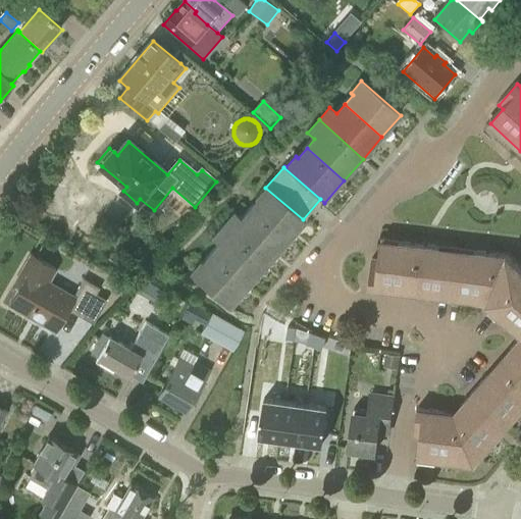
[(306,221),(303,219),(265,188),(255,200),(257,201),(249,212),(287,244),(306,221)]
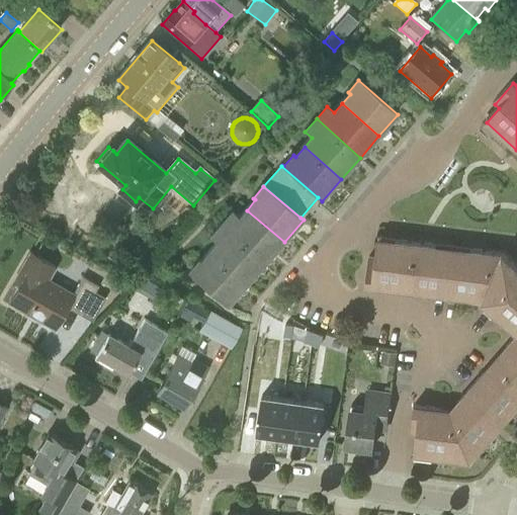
[(265,263),(284,242),(247,210),(239,219),(232,212),(221,226),(265,263)]
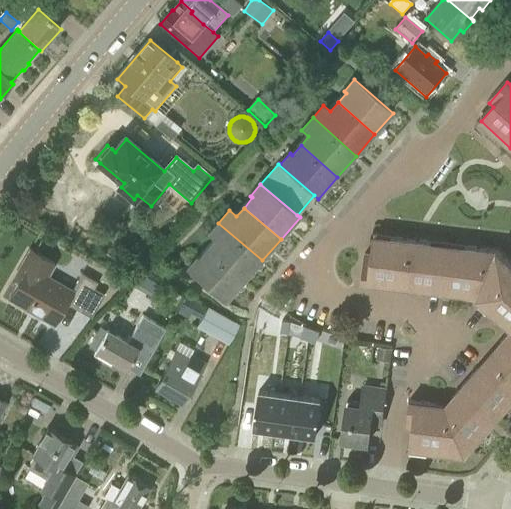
[(244,282),(262,260),(218,223),(208,235),(215,241),(207,250),(244,282)]
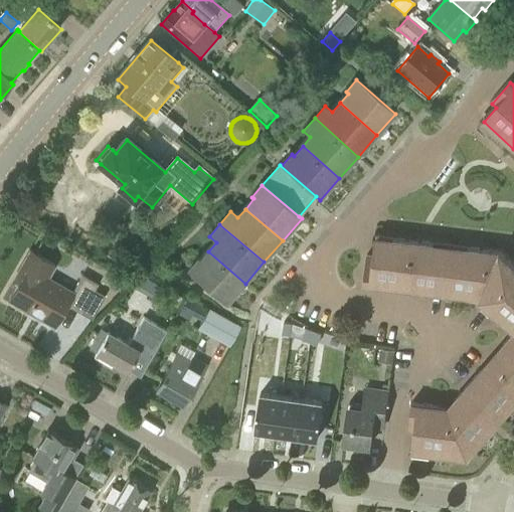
[(513,265),(501,254),(376,238),(374,258),(368,258),(364,285),(391,289),(392,282),(426,287),(426,293),(466,298),(466,291),(484,294),(497,305),(493,310),(508,323),(512,318),(513,319),(513,333),(509,339),(504,346),(509,350),(486,376),(481,372),(455,402),(460,406),(449,419),(444,415),(439,414),(439,408),(412,404),(408,434),(414,434),(412,454),(469,461),(513,407),(513,265)]
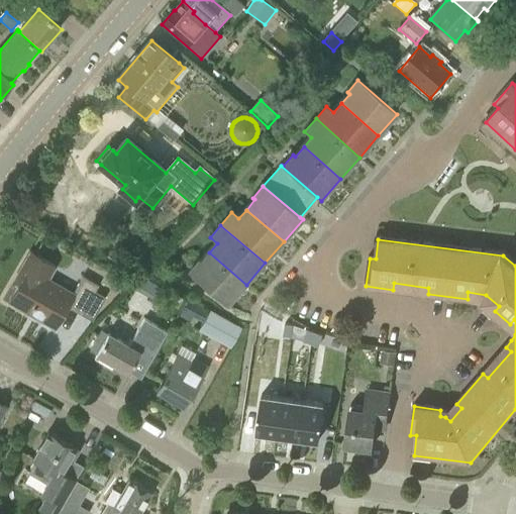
[(227,306),(246,285),(209,252),(201,263),(198,261),(188,273),(227,306)]
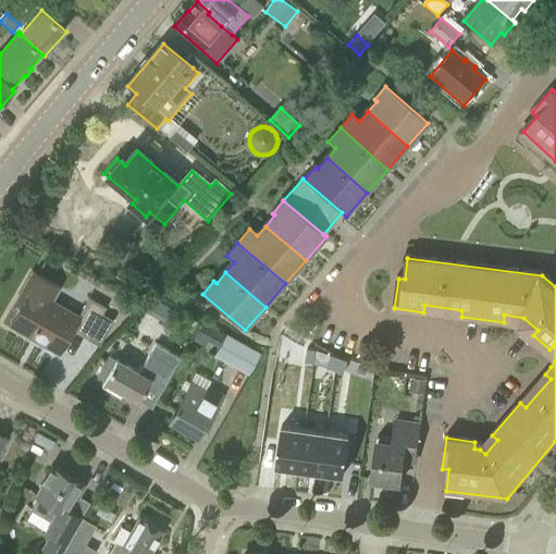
[(100,348),(115,323),(103,316),(107,310),(89,300),(78,319),(51,304),(60,290),(34,274),(15,306),(21,309),(11,327),(60,355),(73,332),(89,342),(100,348)]
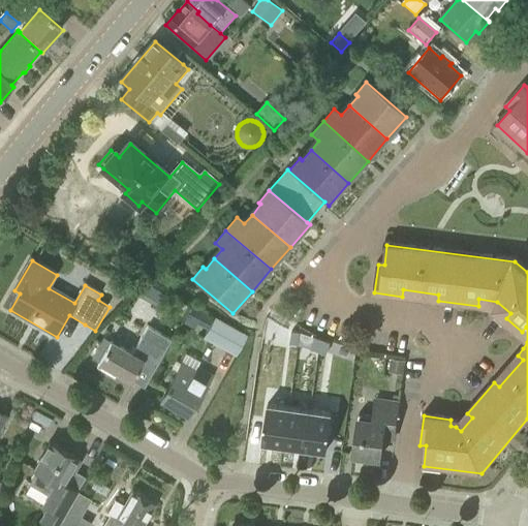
[(156,308),(163,295),(145,284),(137,298),(156,308)]
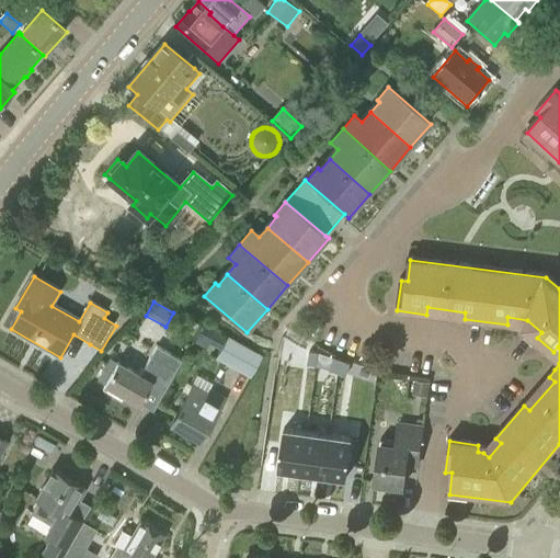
[(250,379),(261,359),(227,340),(216,361),(250,379)]
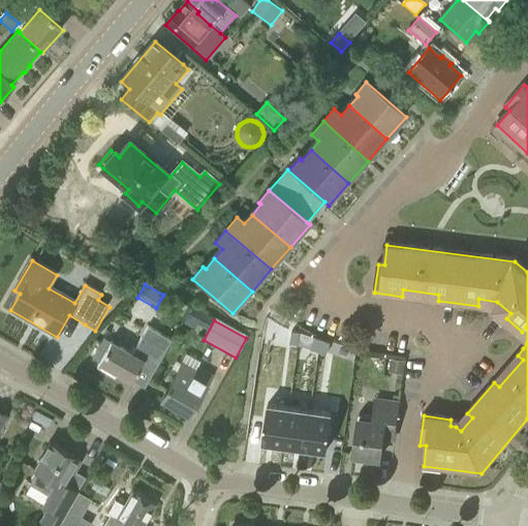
[(291,336),(290,348),(299,349),(300,337),(299,337),(291,336)]
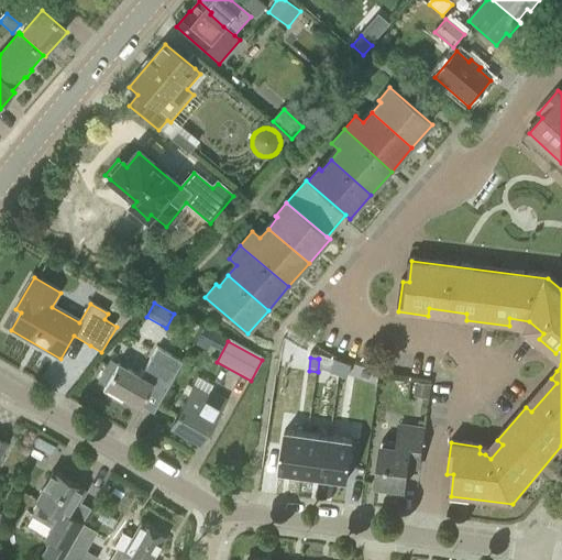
[(334,359),(330,371),(338,374),(342,362),(339,361),(334,359)]
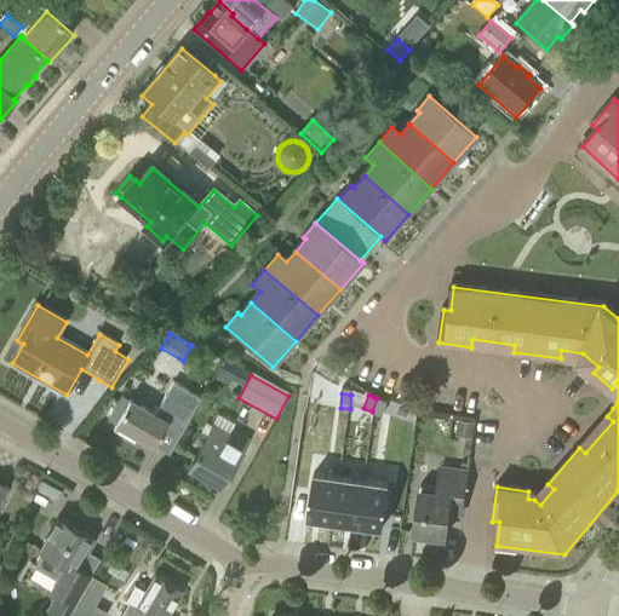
[(130,402),(121,398),(108,422),(116,427),(114,431),(135,443),(137,438),(155,448),(167,425),(181,432),(195,408),(179,399),(176,407),(165,402),(156,416),(130,402)]
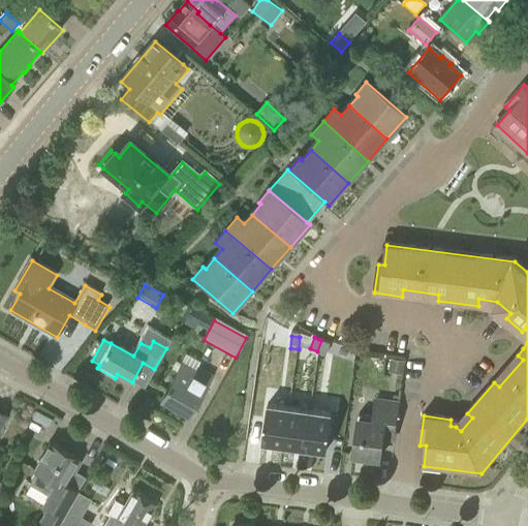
[(321,340),(317,351),(325,354),(330,343),(321,340)]
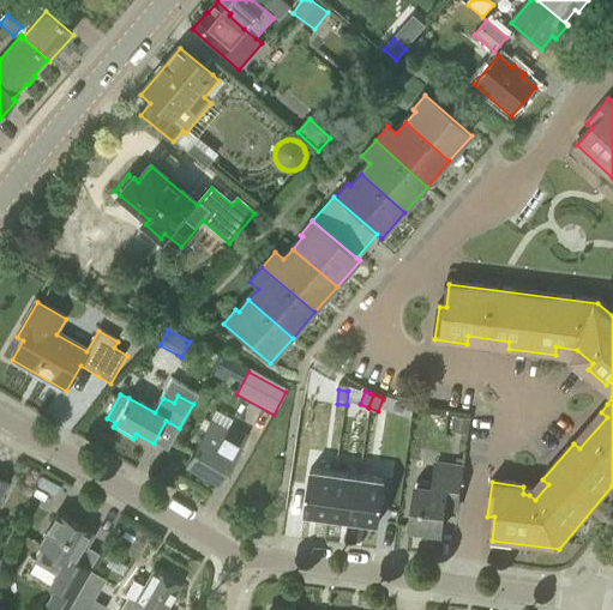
[(469,438),(472,421),(455,418),(452,434),(469,438)]
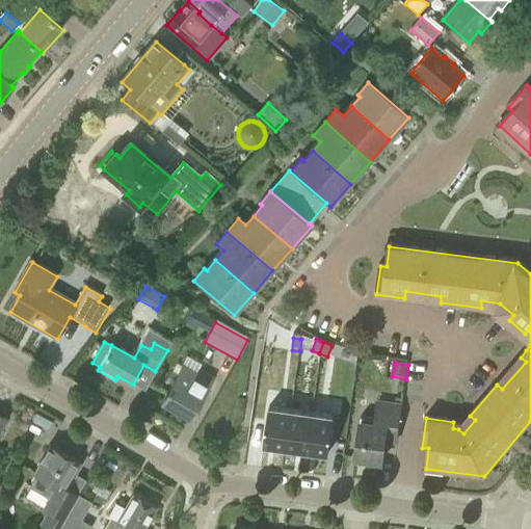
[(198,374),(184,366),(162,403),(165,405),(163,408),(173,414),(175,411),(191,420),(204,399),(203,398),(212,380),(200,373),(198,374)]
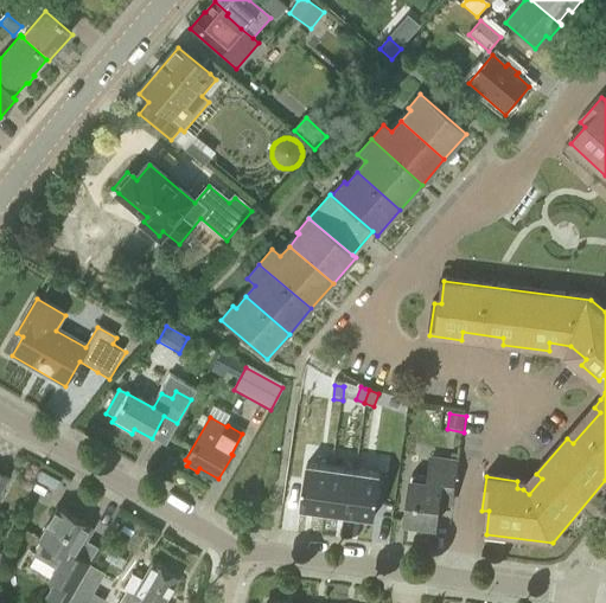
[(455,495),(460,463),(433,460),(431,479),(414,476),(407,523),(438,527),(442,494),(455,495)]
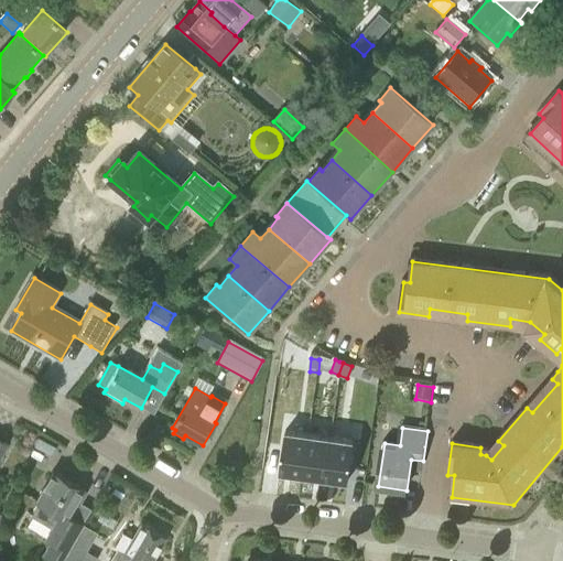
[(284,431),(279,472),(302,475),(307,434),(284,431)]
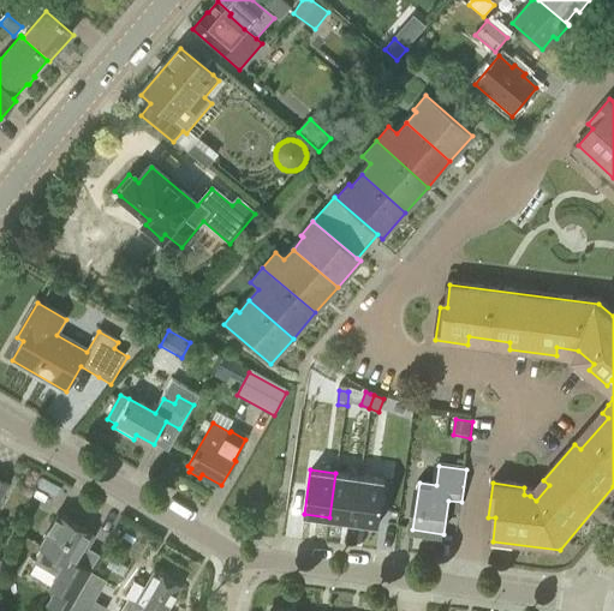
[(335,473),(329,517),(355,521),(361,477),(335,473)]
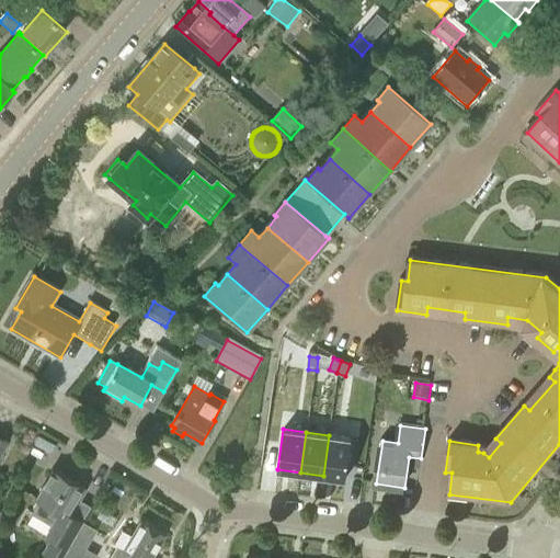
[(329,435),(323,476),(345,478),(351,439),(329,435)]
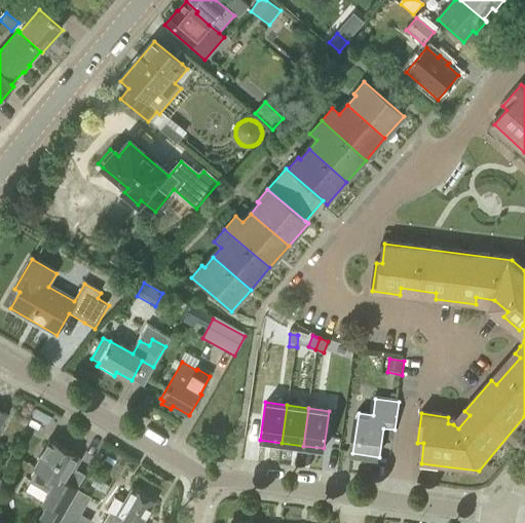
[(72,475),(81,459),(49,441),(33,470),(37,473),(31,483),(48,493),(43,503),(47,506),(39,521),(41,522),(59,522),(77,489),(63,481),(68,472),(72,475)]
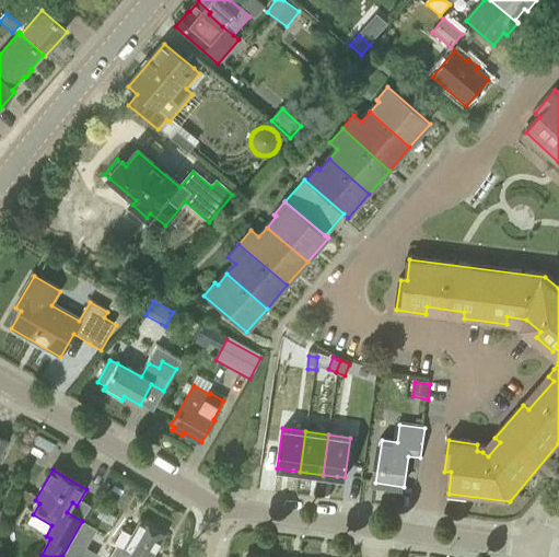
[(152,556),(165,535),(141,521),(132,536),(121,531),(114,546),(124,552),(132,556),(152,556)]
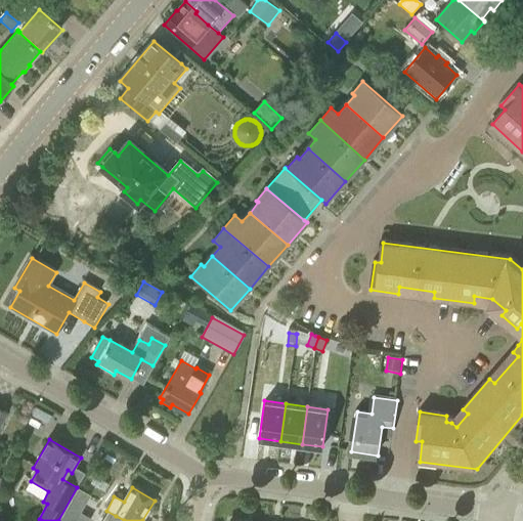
[(91,520),(69,507),(60,520),(91,520)]
